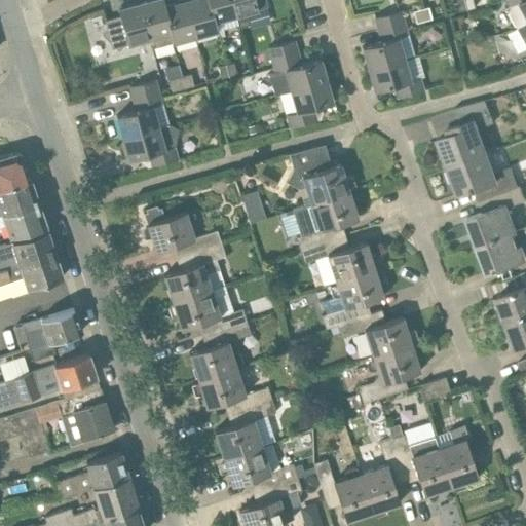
[(150,40),(171,34),(172,34),(164,7),(165,6),(163,0),(152,0),(141,3),(150,40)]
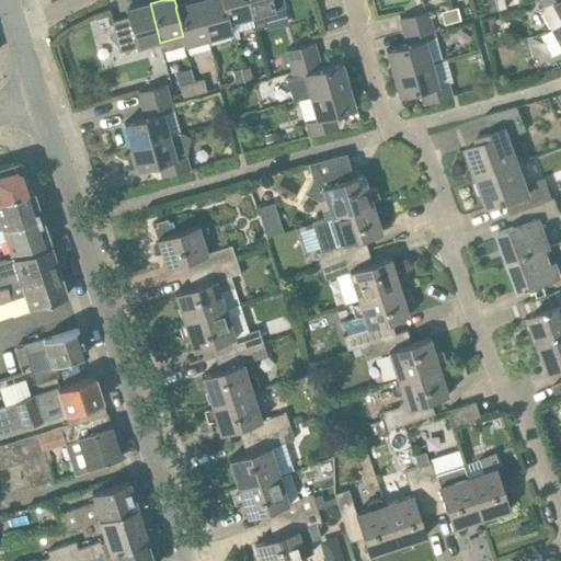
[(221,0),(203,0),(198,1),(208,41),(232,34),(230,23),(229,24),(221,0)]
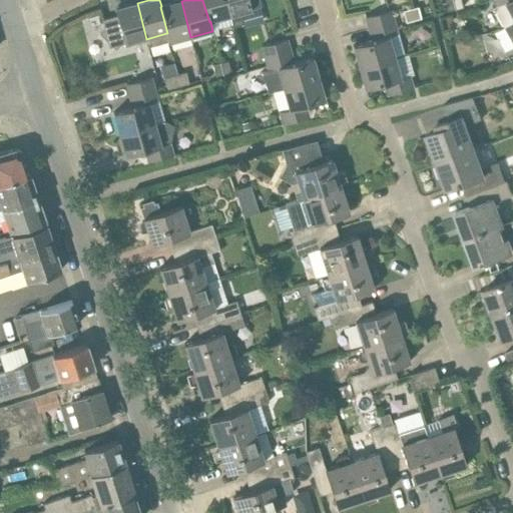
[(229,16),(225,0),(202,0),(209,22),(210,21),(229,16)]
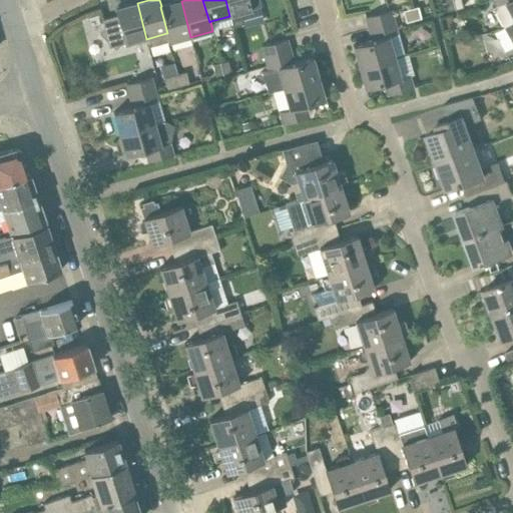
[(248,0),(225,0),(229,16),(233,27),(242,24),(239,13),(251,10),(248,0)]
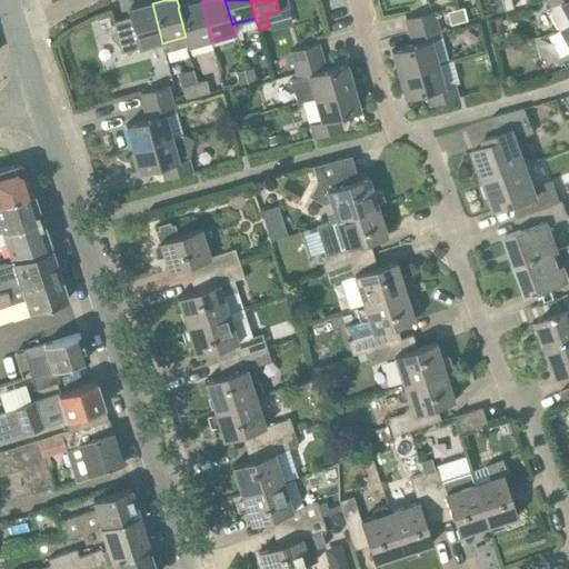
[(506,11),(502,0),(493,0),(497,13),(506,11)]
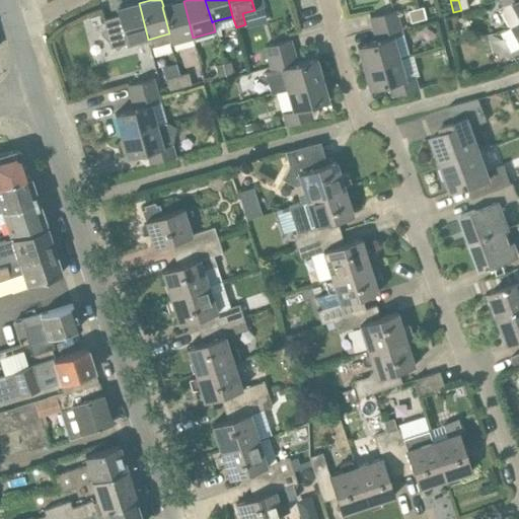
[(466,0),(458,0),(461,10),(468,8),(466,0)]
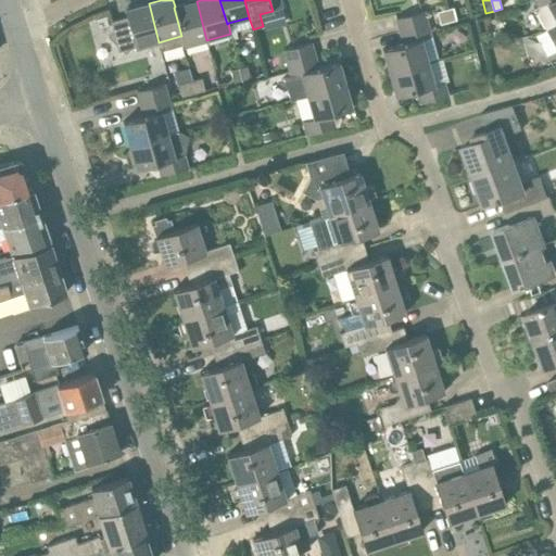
[(555,25),(555,0),(533,0),(538,8),(534,10),(545,30),(555,25)]
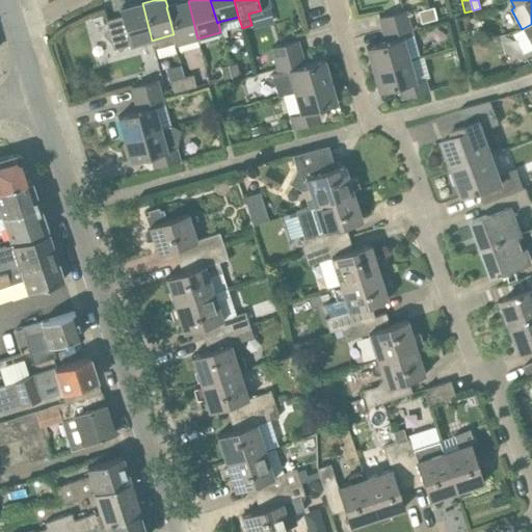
[(188,1),(167,6),(166,7),(174,34),(173,34),(175,45),(197,38),(188,1)]
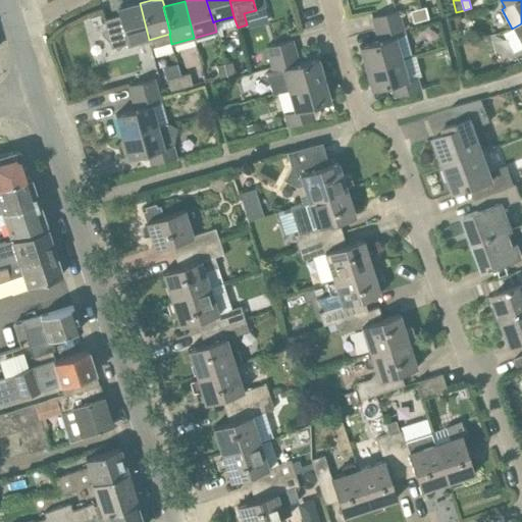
[(149,40),(140,3),(117,9),(127,46),(149,40)]
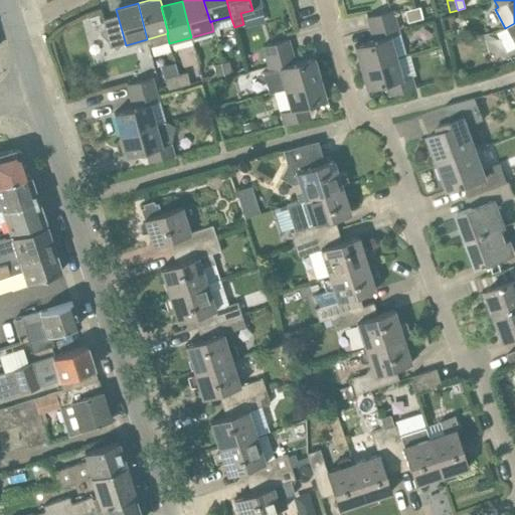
[(412,9),(415,21),(422,19),(419,7),(412,9)]
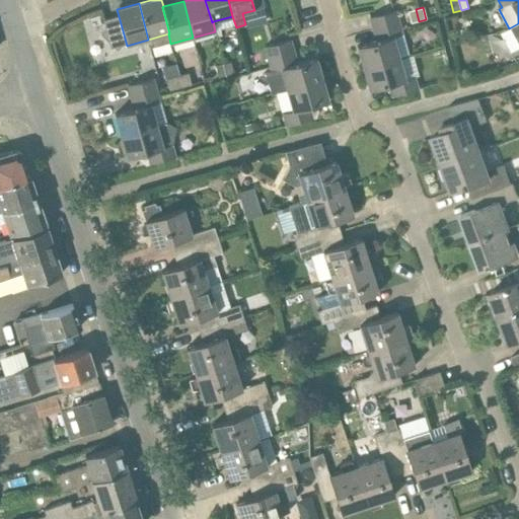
[(419,21),(416,9),(408,11),(411,23),(419,21)]
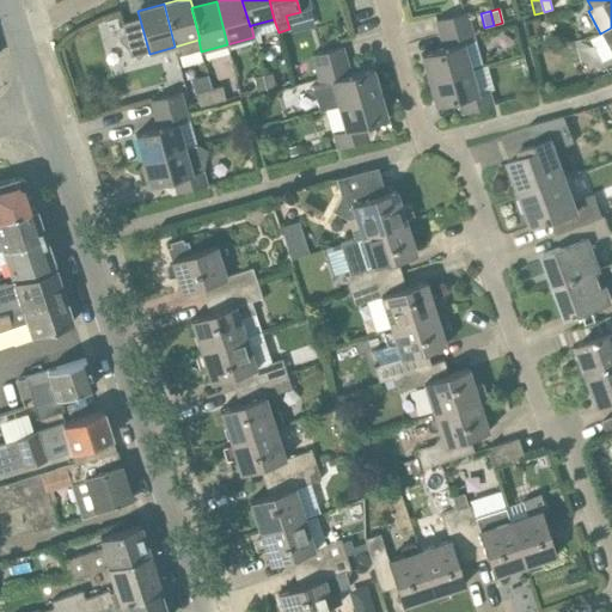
[(440,35),(470,26),(466,13),(436,22),(440,35)]
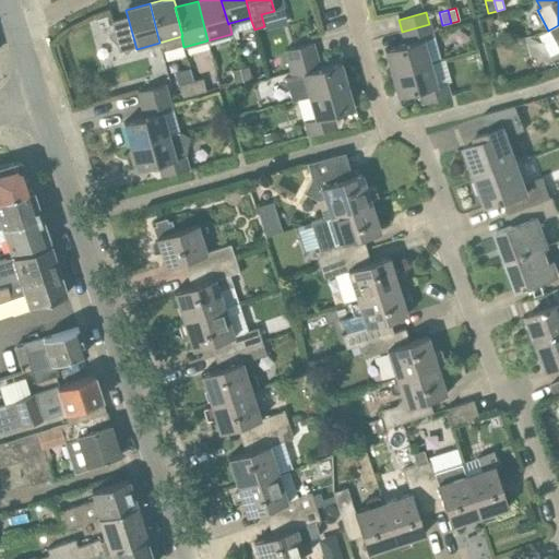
[(391,74),(430,63),(424,40),(433,37),(429,24),(402,32),(405,45),(384,50),(391,74)]
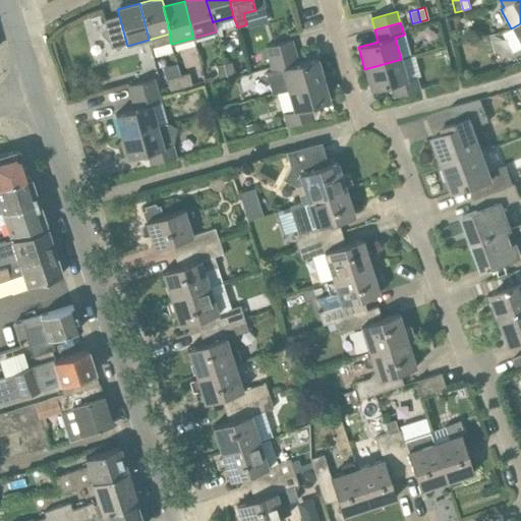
[(266,48),(269,59),(295,52),(291,41),(266,48)]
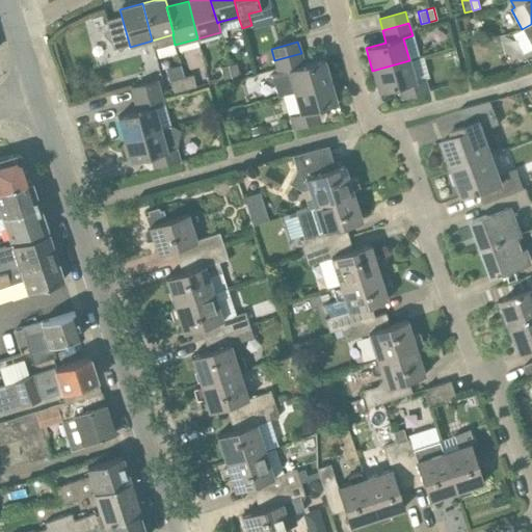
[(301,53),(274,60),(278,74),(288,71),(294,92),(330,82),(324,60),(304,65),(301,53)]
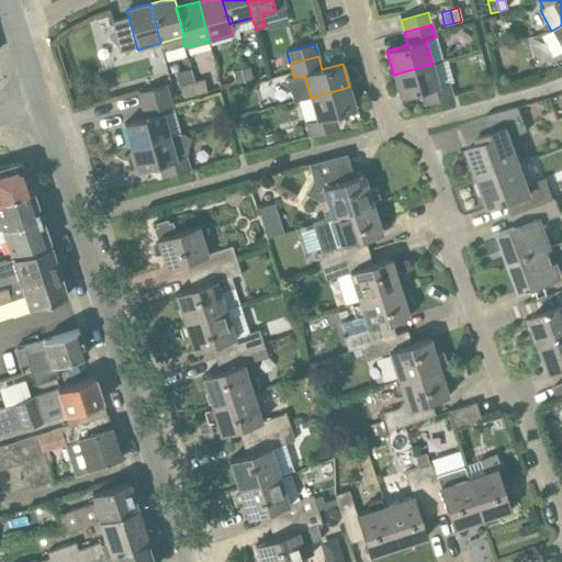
[(439,87),(433,64),(393,75),(401,98),(422,92),(425,105),(452,97),(449,83),(439,87)]
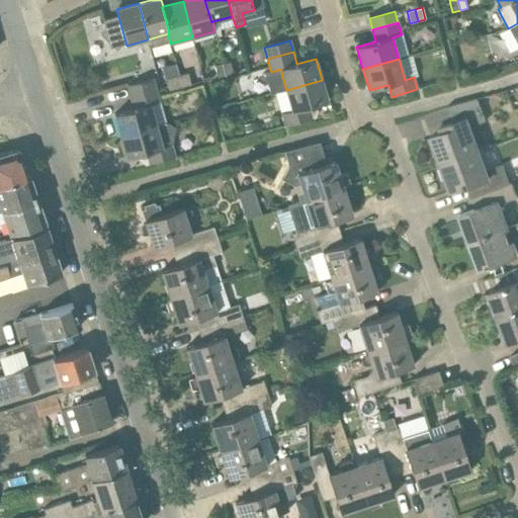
[(223,64),(226,76),(234,74),(231,62),(223,64)]
